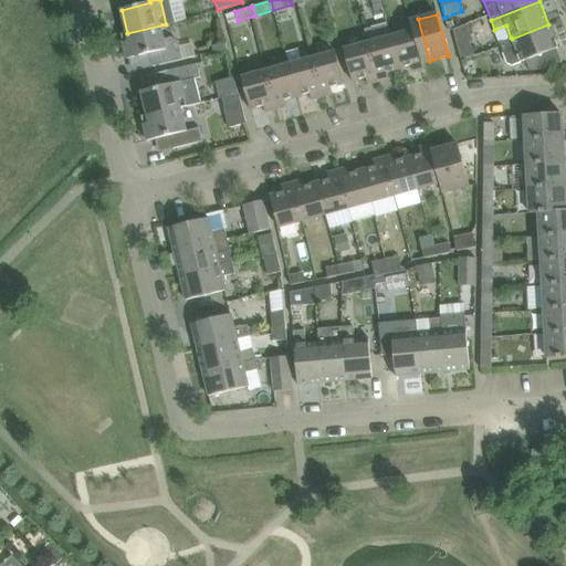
[(401,34),(410,66),(412,65),(413,72),(425,69),(423,63),(429,61),(418,19),(410,21),(413,31),(401,34)]
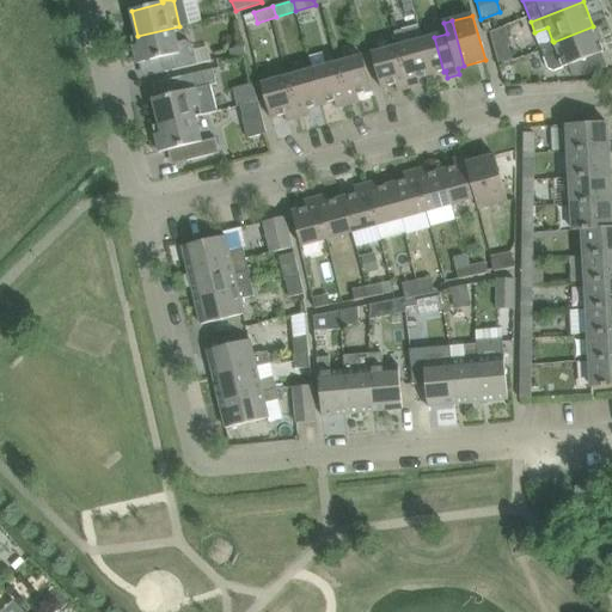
[(604,51),(593,26),(554,42),(552,41),(539,46),(549,69),(554,72),(563,67),(568,66),(579,61),(604,51)]
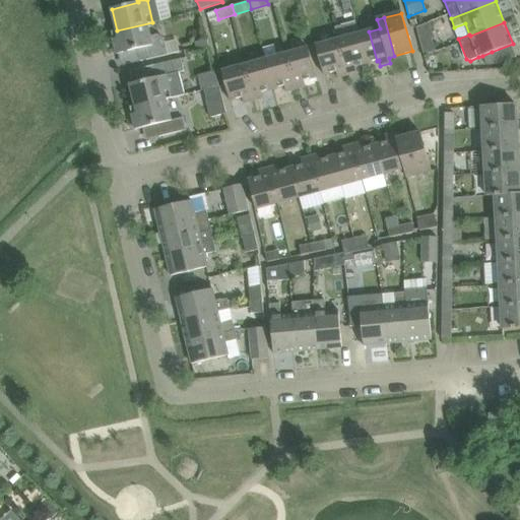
[(150,38),(147,24),(147,23),(117,31),(117,30),(112,31),(117,55),(138,50),(141,62),(168,55),(164,40),(157,36),(150,38)]
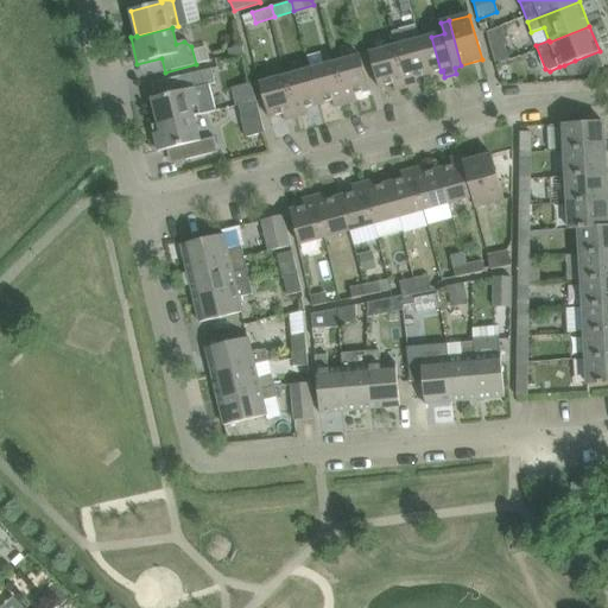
[(411,43),(420,76),(441,71),(431,37),(411,43)]
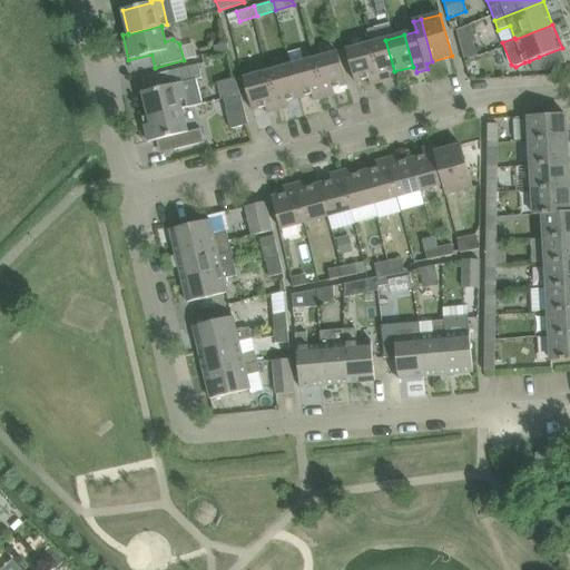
[(366,45),(376,84),(392,79),(390,74),(394,71),(385,40),(366,45)]
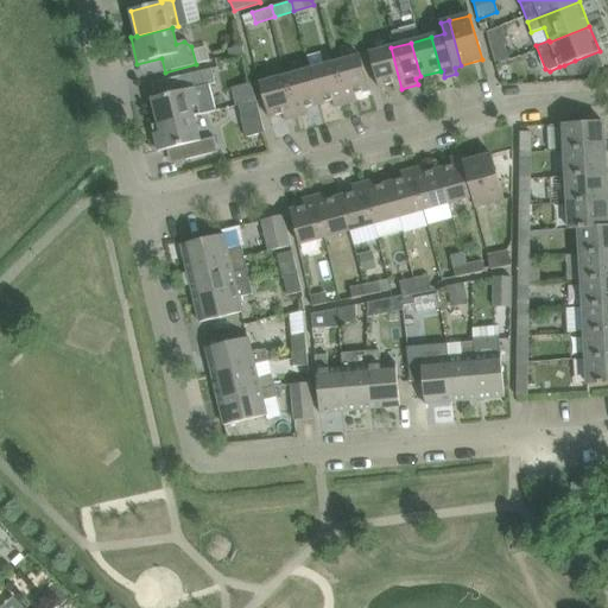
[(241,48),(228,51),(229,61),(244,57),(241,48)]
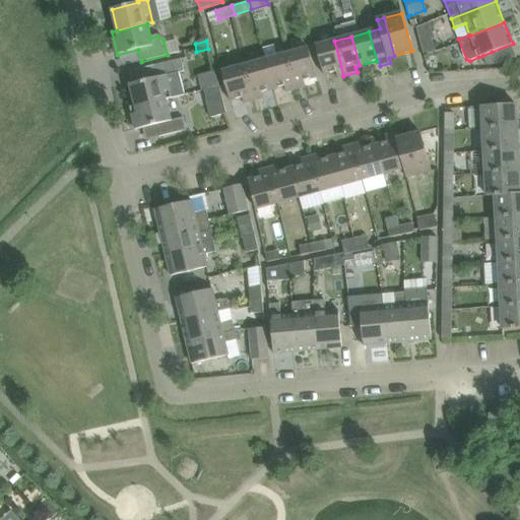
[(338,78),(343,76),(334,41),(316,46),(324,75),(336,72),(338,78)]
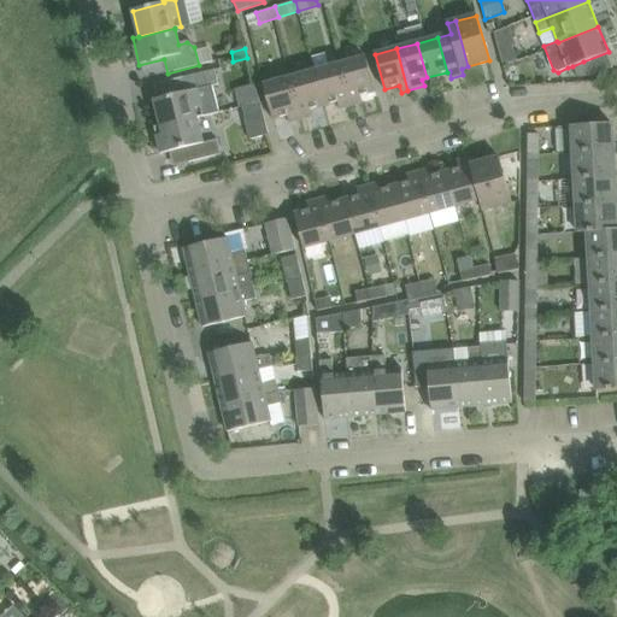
[(340,64),(351,106),(363,103),(360,97),(375,92),(365,57),(340,64)]
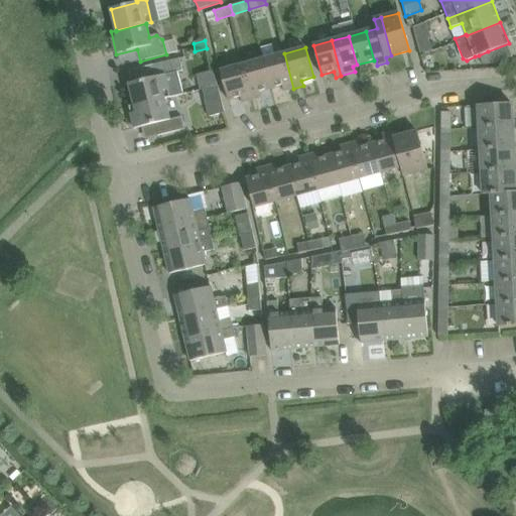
[(190,48),(183,50),(184,57),(192,55),(190,48)]
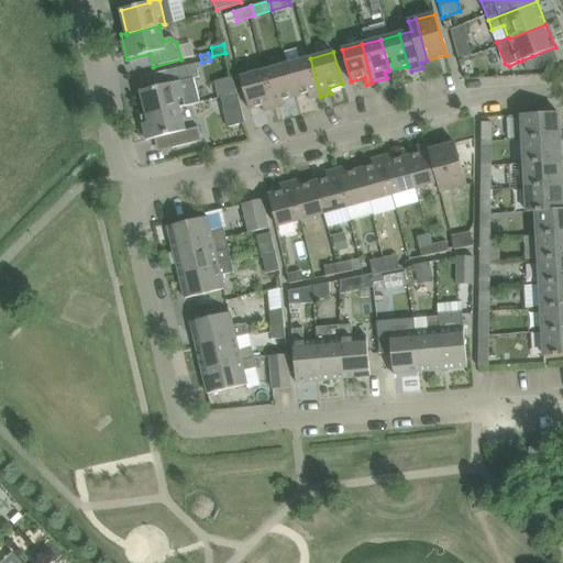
[(522,61),(526,69),(538,69),(532,56),(522,61)]
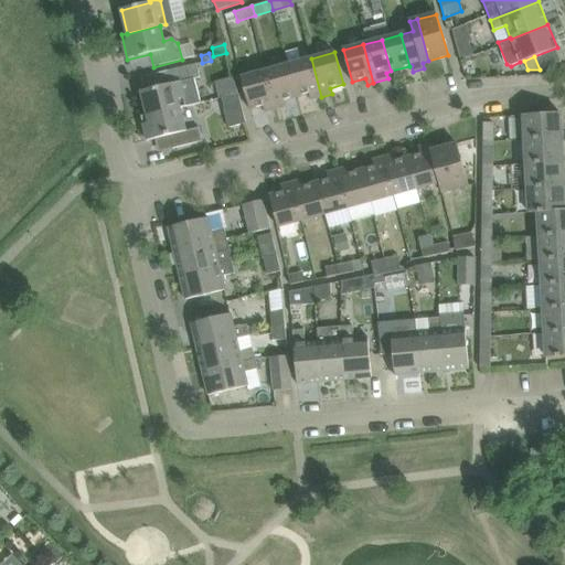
[(288,65),(297,97),(309,94),(311,100),(321,97),(311,59),(288,65)]
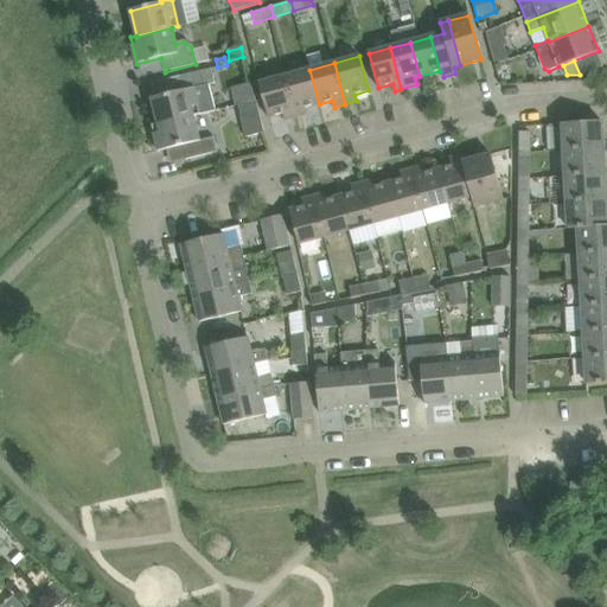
[(152,98),(158,123),(159,125),(193,115),(193,116),(216,110),(209,84),(215,83),(211,69),(179,76),(183,90),(152,98)]
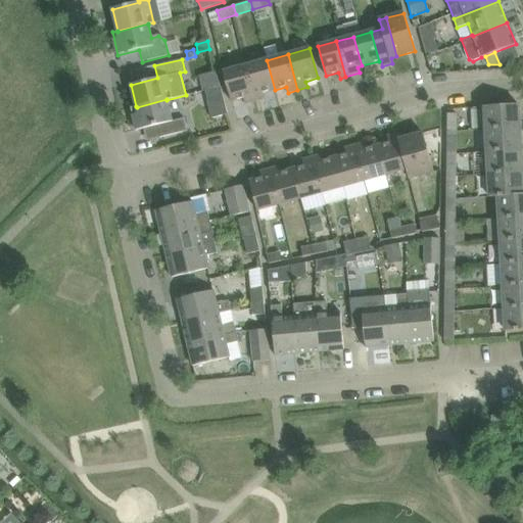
[(245,66),(255,101),(265,99),(264,93),(275,90),(267,60),(245,66)]
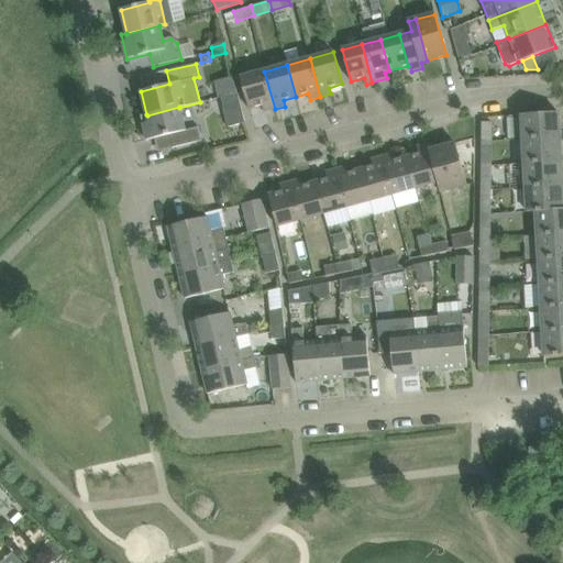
[(264,112),(275,109),(264,72),(241,78),(243,88),(250,109),(263,106),(264,112)]
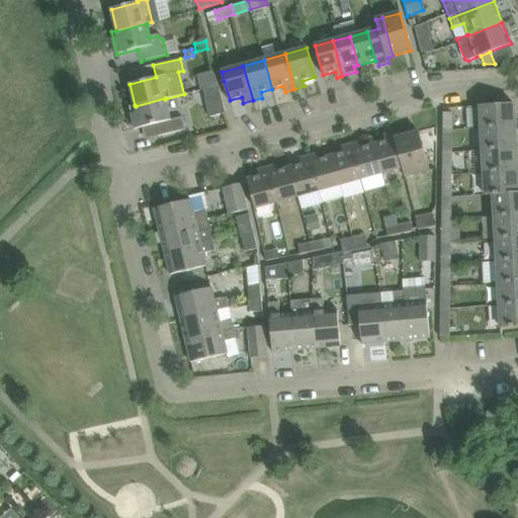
[(226,113),(221,93),(219,86),(202,90),(209,117),(226,113)]
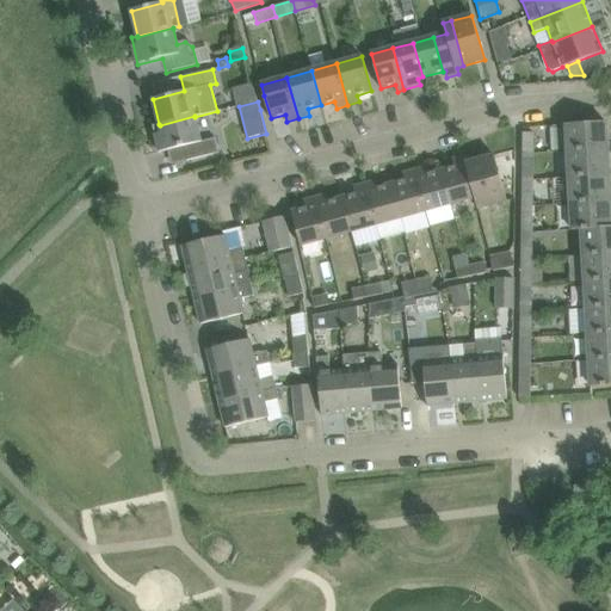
[(201,142),(195,117),(195,116),(160,125),(159,124),(153,125),(159,153),(184,147),(187,161),(218,153),(215,139),(201,142)]
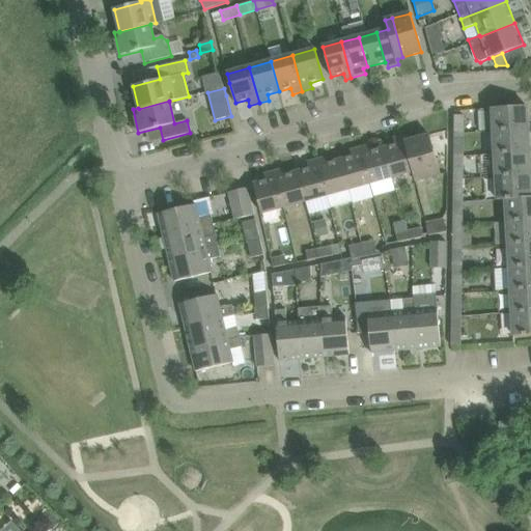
[(492,108),(494,132),(528,130),(527,106),(492,108)]
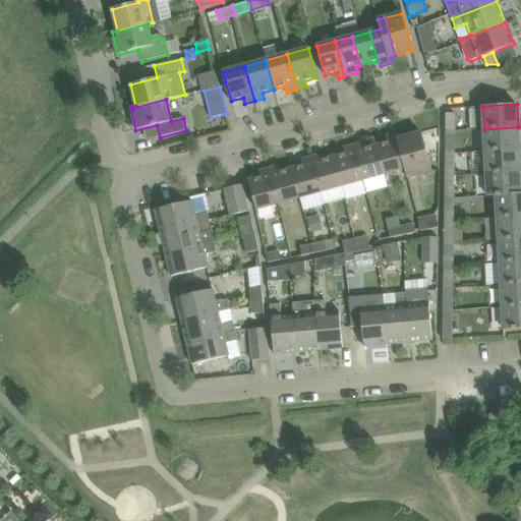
[(446,114),(446,125),(455,125),(455,114),(446,114)]
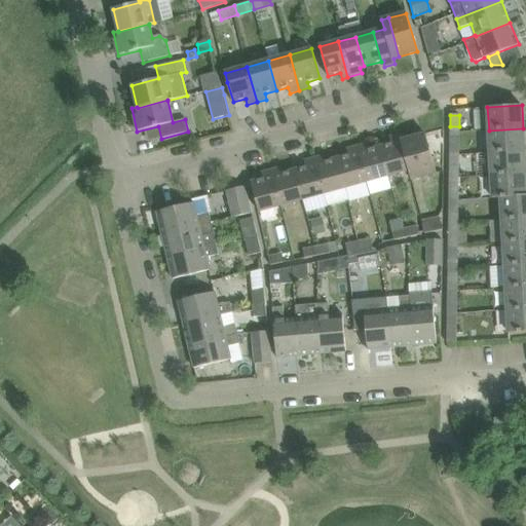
[(450,136),(450,150),(458,150),(458,136),(459,126),(450,126),(450,136)]
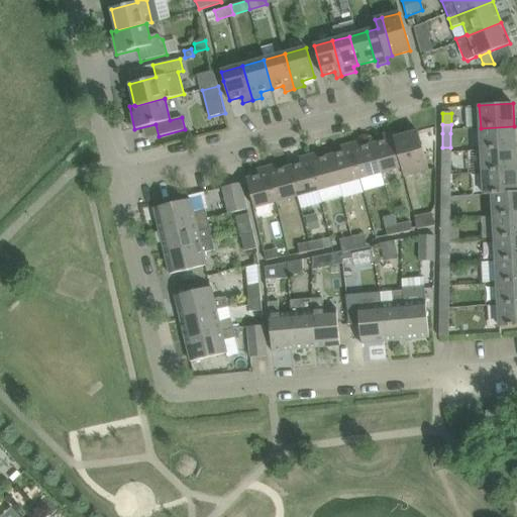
[(481,128),(482,150),(515,148),(514,126),(481,128)]
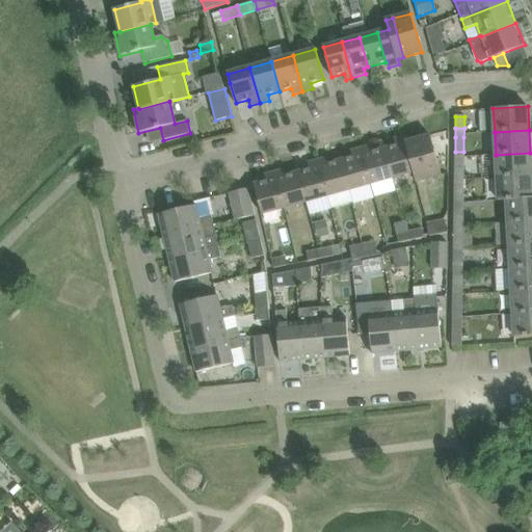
[(410,141),(406,142),(414,173),(416,182),(421,180),(442,175),(435,156),(430,135),(410,141)]
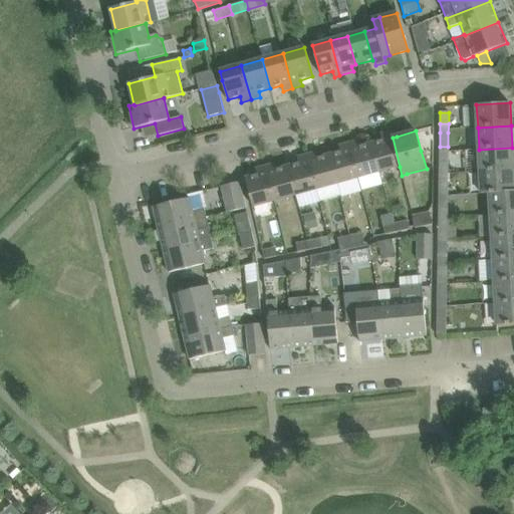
[(377,142),(372,143),(380,172),(386,171),(400,167),(393,138),(392,132),(380,135),(382,140),(377,142)]
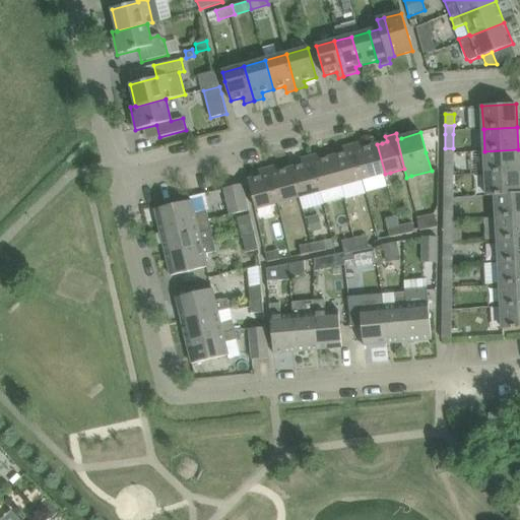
[(362,142),(354,144),(364,180),(368,192),(388,187),(385,174),(377,144),(364,148),(363,142),(362,142)]
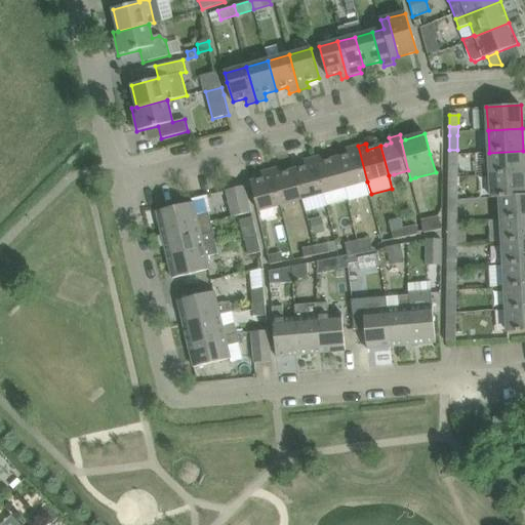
[(347,155),(337,158),(345,188),(348,200),(349,202),(371,195),(371,194),(367,182),(358,146),(347,149),(348,155),(347,155)]
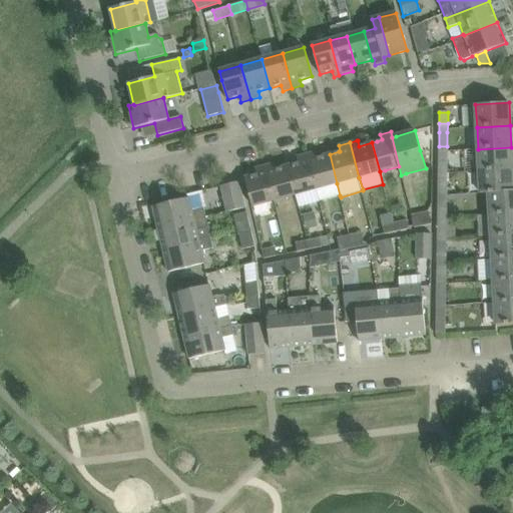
[(439,146),(438,170),(447,170),(447,146),(439,146)]
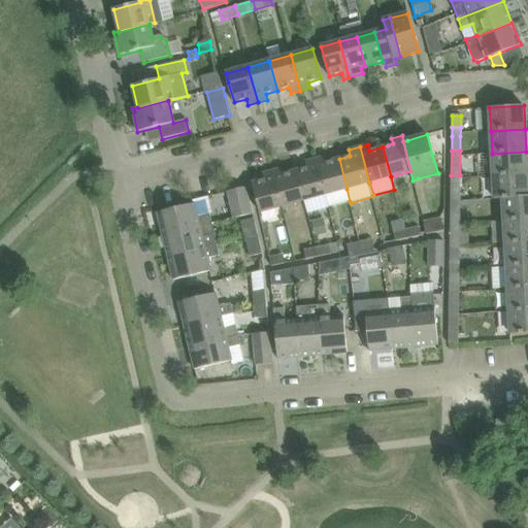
[(492,154),(493,176),(527,174),(526,152),(492,154)]
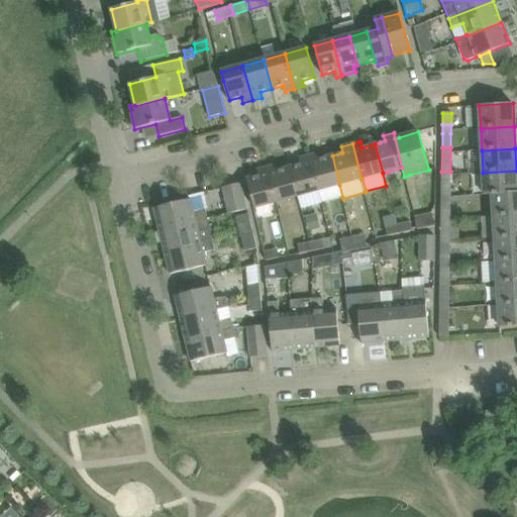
[(318,152),(308,156),(317,191),(320,203),(342,197),(339,185),(332,156),(323,158),(320,159),(318,152)]
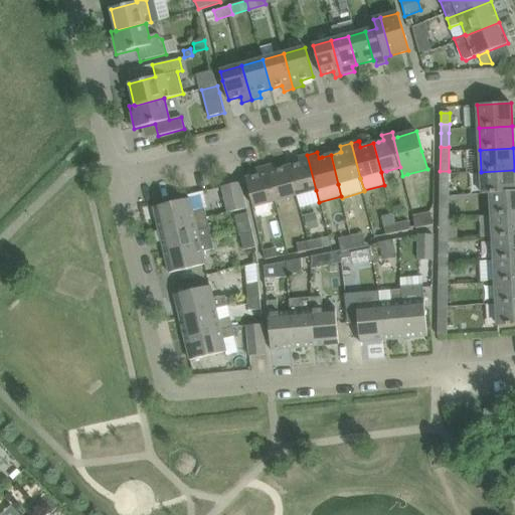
[(300,163),(289,167),(297,195),(300,208),(319,202),(316,190),(307,155),(302,157),(298,158),(300,163)]
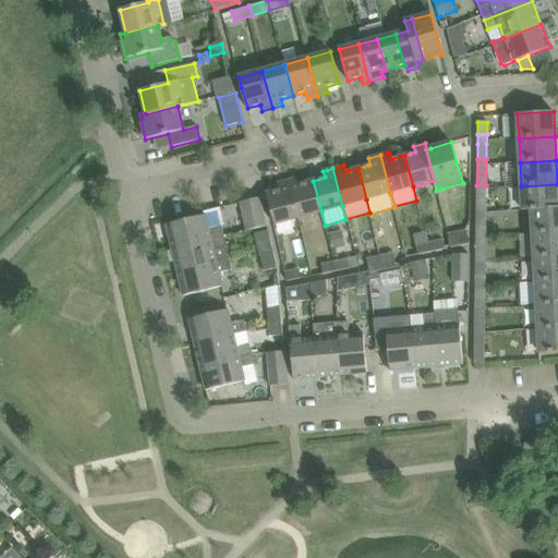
[(299,178),(288,181),(298,218),(316,214),(322,211),(313,181),(307,182),(300,184),(299,178)]
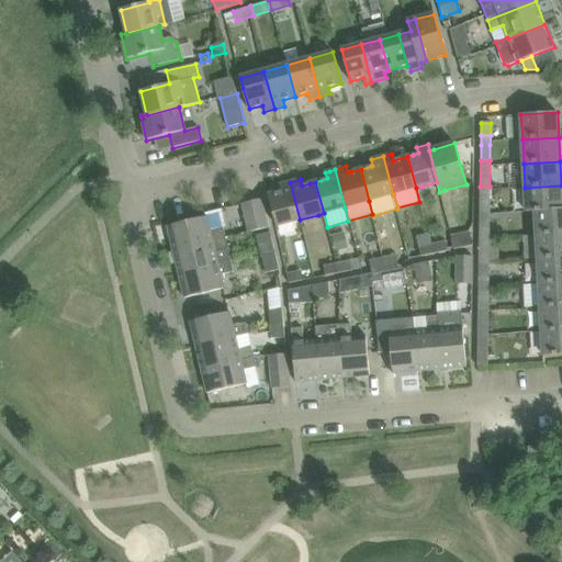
[(281,191),(268,194),(269,198),(274,216),(277,226),(299,221),(300,220),(290,182),(288,182),(280,184),(281,191)]
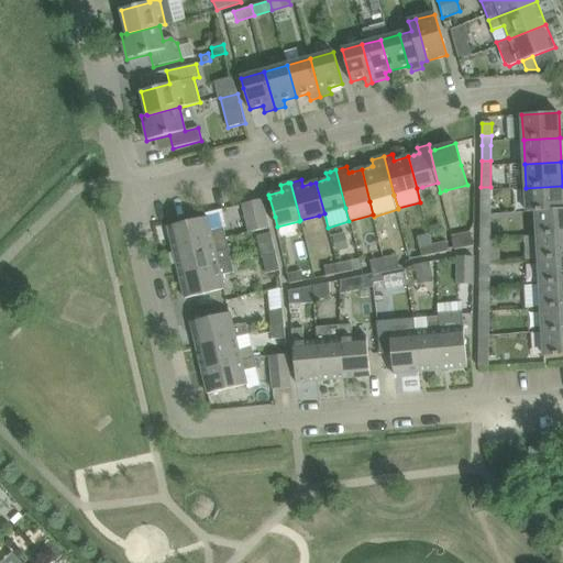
[(527,212),(536,212),(536,211),(562,209),(562,194),(562,186),(526,188),(527,212)]
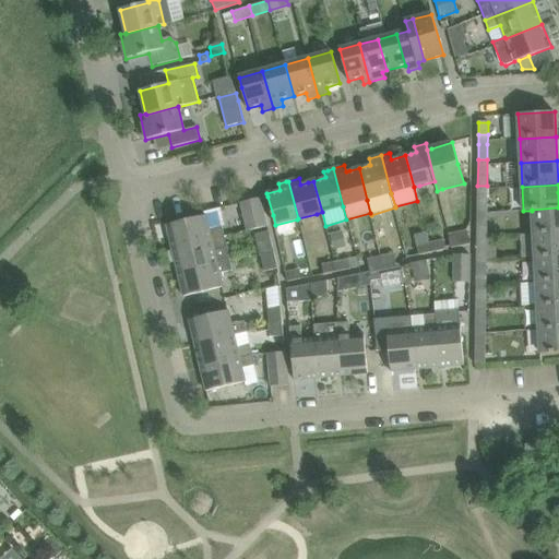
[(477,186),(477,211),(487,211),(487,186),(477,186)]
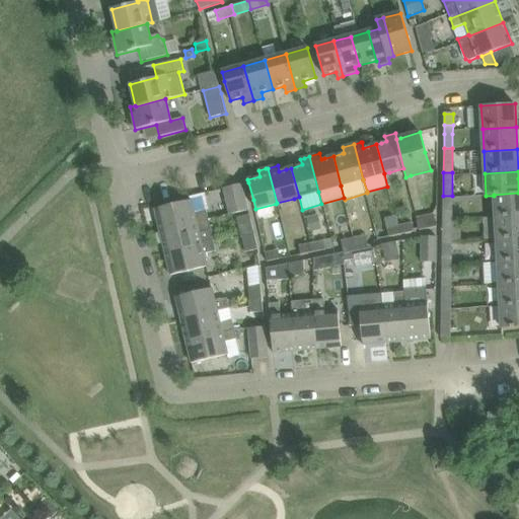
[(242,183),(223,189),(229,215),(248,210),(242,183)]
